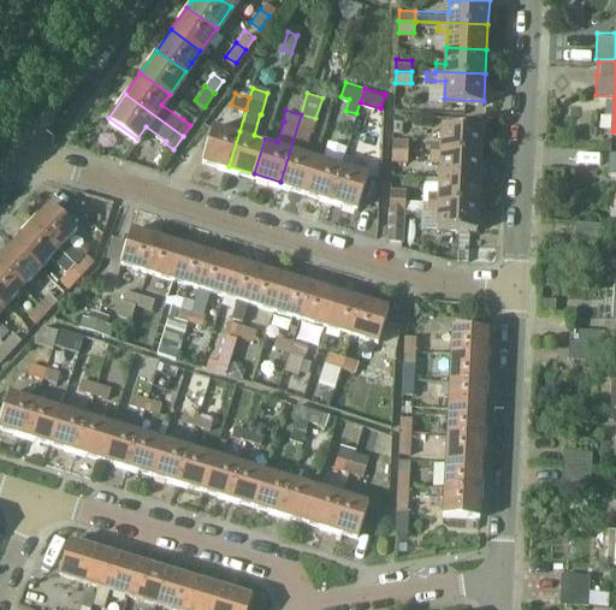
[(306,152),(315,118),(301,114),(280,182),(304,189),(315,154),(306,152)]
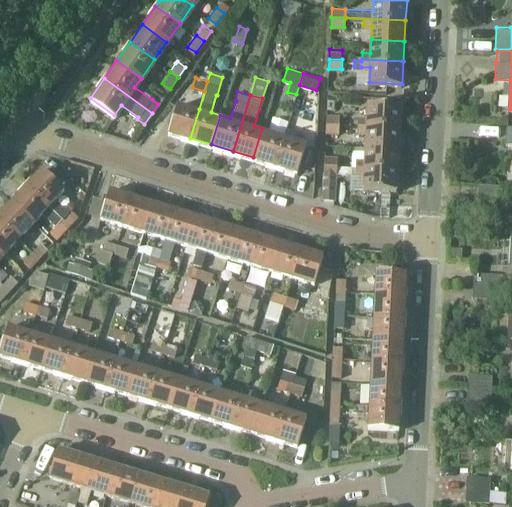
[(168,131),(190,138),(199,109),(177,102),(168,131)]
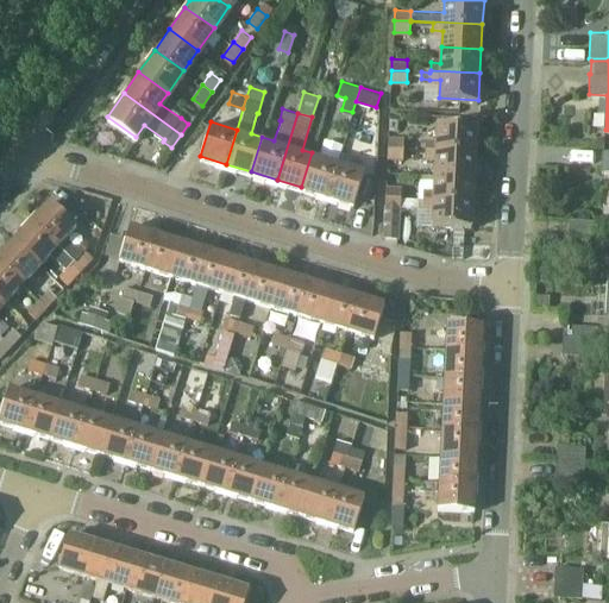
[(426,138),(425,146),(475,149),(476,123),(438,121),(437,138),(426,138)]
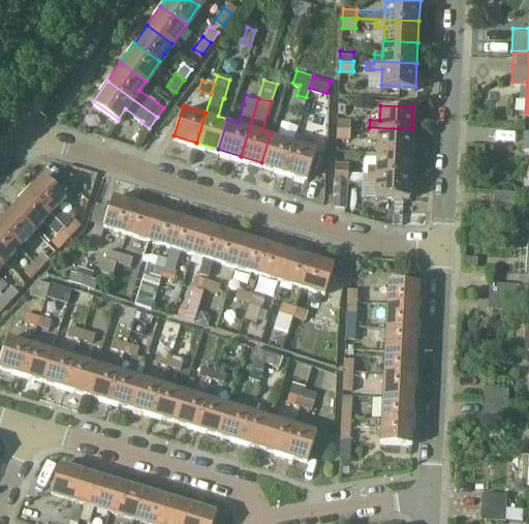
[(337,116),(337,126),(350,127),(351,117),(337,116)]
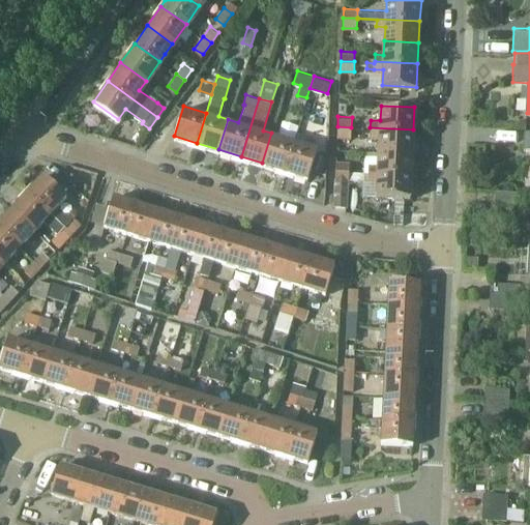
[(351,137),(351,127),(337,126),(336,137),(351,137)]
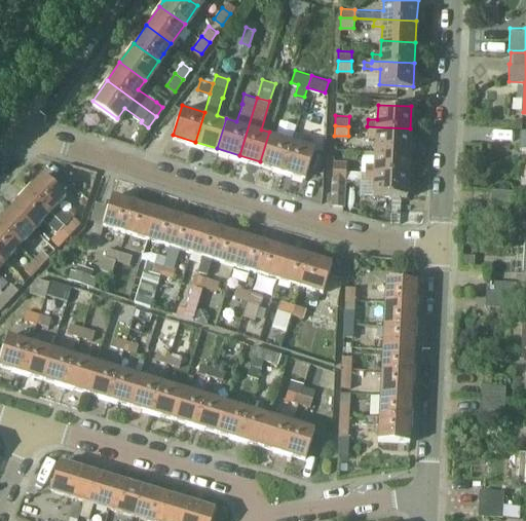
[(367,134),(376,134),(375,148),(409,150),(410,128),(367,126),(367,134)]
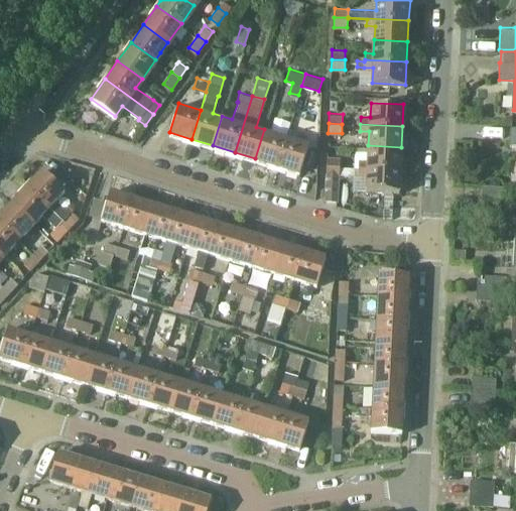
[(286,136),(264,129),(255,158),(277,165),(286,136)]
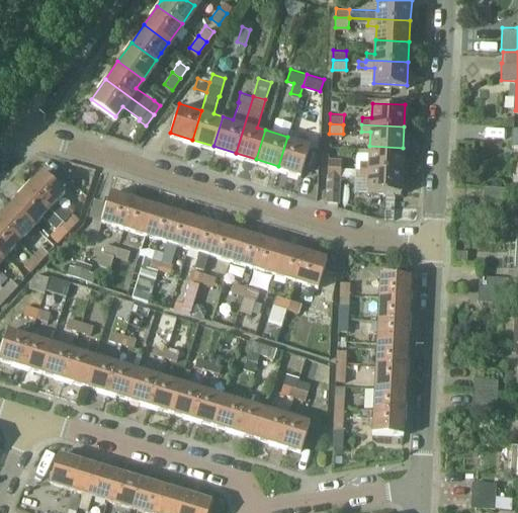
[(310,143),(298,140),(287,137),(278,166),(300,172),(310,143)]
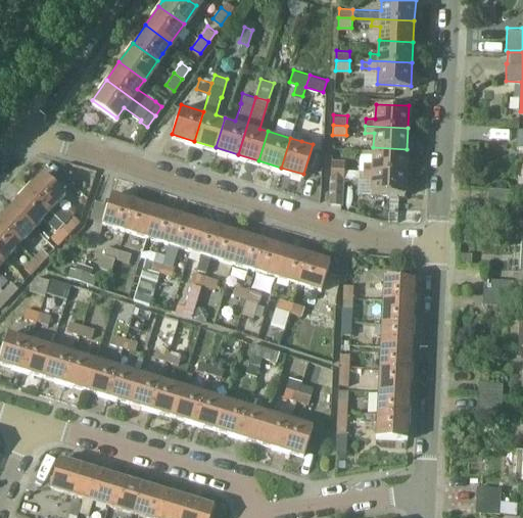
[(364,160),(363,169),(406,171),(407,149),(373,147),(373,161),(364,160)]
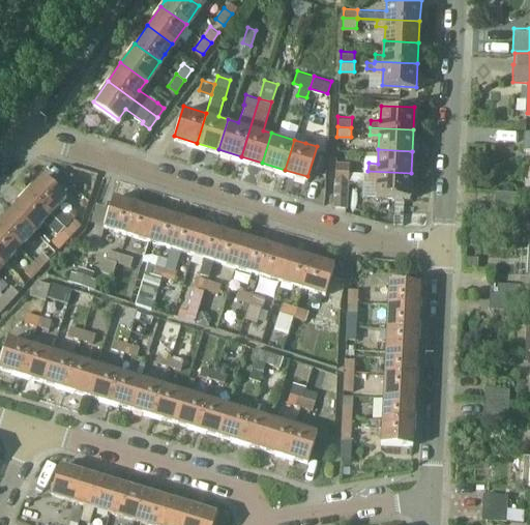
[(325,156),(317,153),(313,167),(321,170),(325,156)]
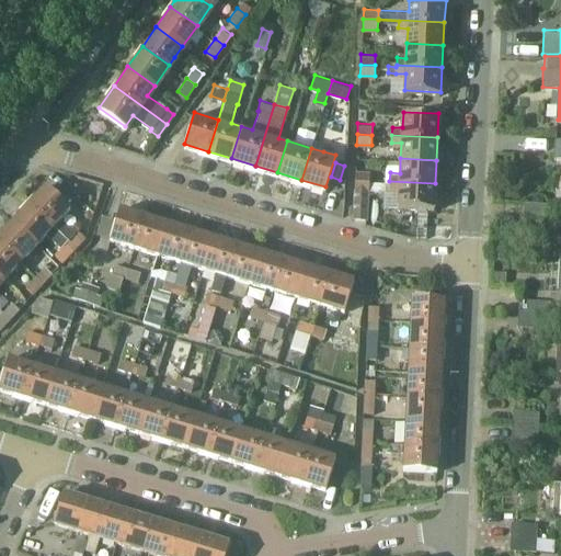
[(356,169),(355,179),(369,180),(370,170),(356,169)]
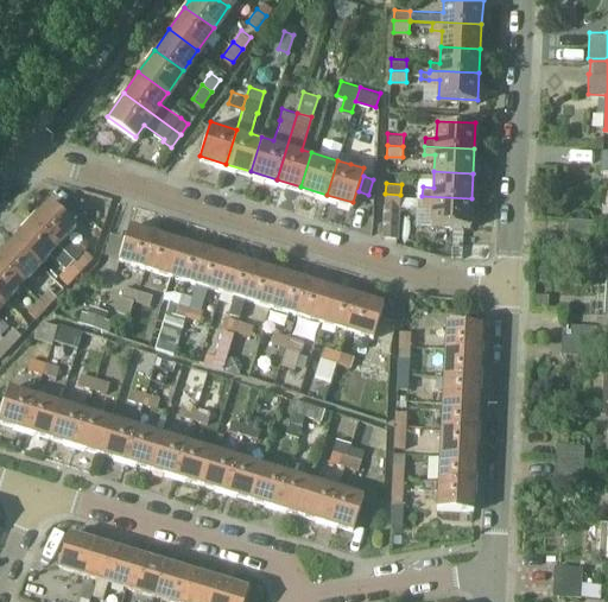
[(400,206),(400,195),(385,194),(385,204),(400,206)]
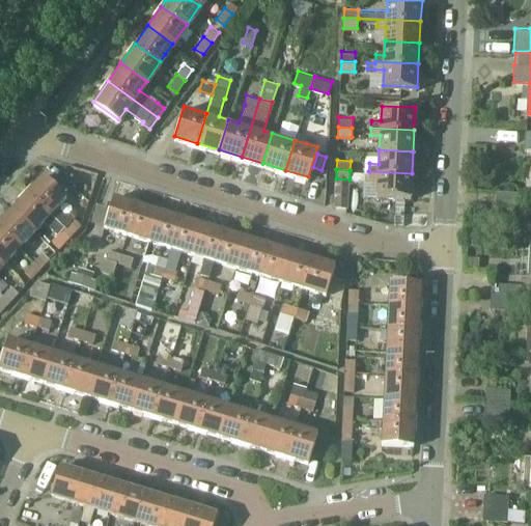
[(411,196),(412,173),(368,171),(368,178),(378,178),(376,194),(411,196)]
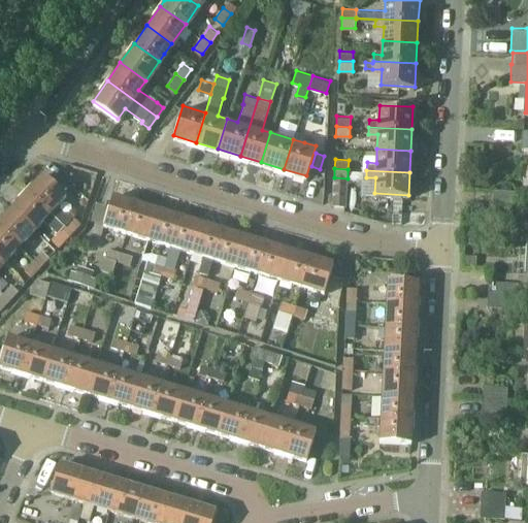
[(43,171),(27,189),(72,231),(80,222),(73,215),(71,218),(56,203),(65,192),(43,171)]
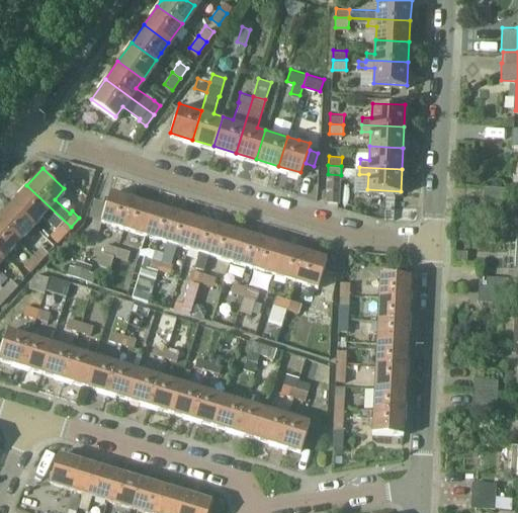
[(340,175),(341,175),(328,174),(326,199),(338,200),(340,175)]
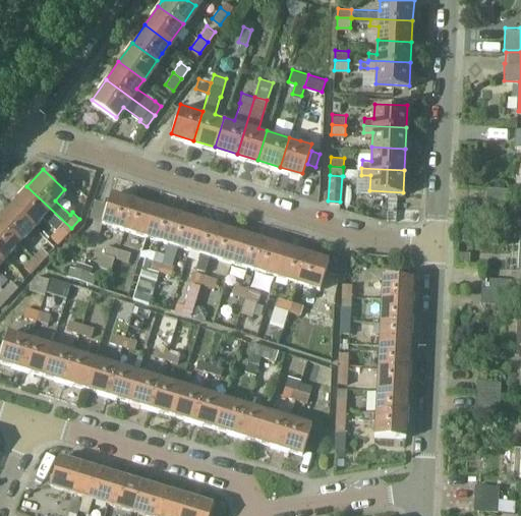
[(486,197),(511,198),(511,186),(486,185),(486,197)]
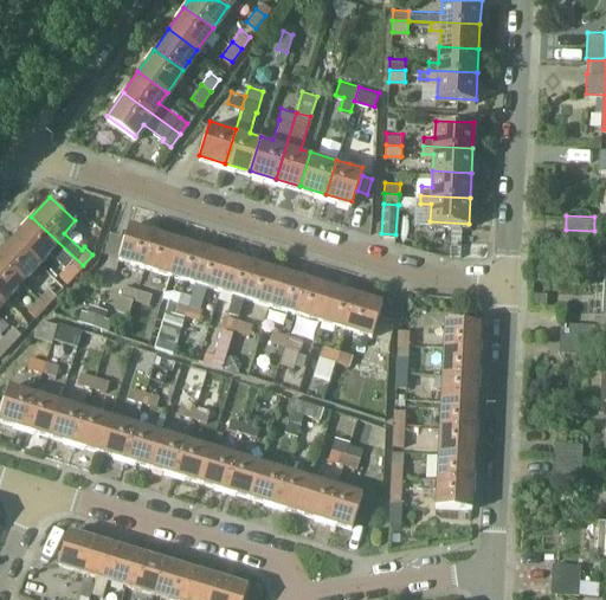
[(31,217),(13,236),(39,260),(49,250),(65,265),(59,272),(68,282),(83,265),(31,217)]
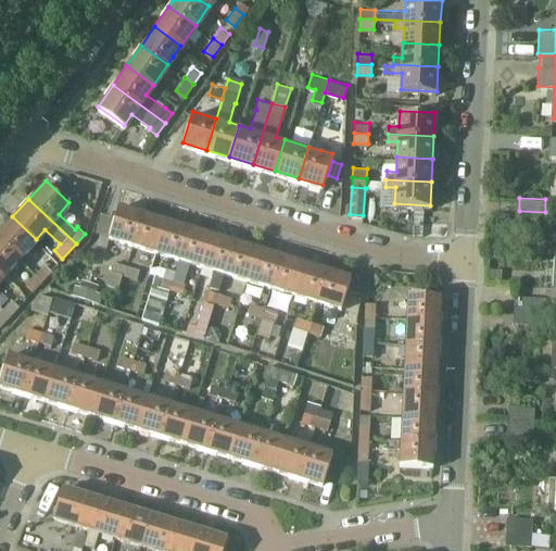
[(117,203),(109,235),(133,242),(142,211),(117,203)]
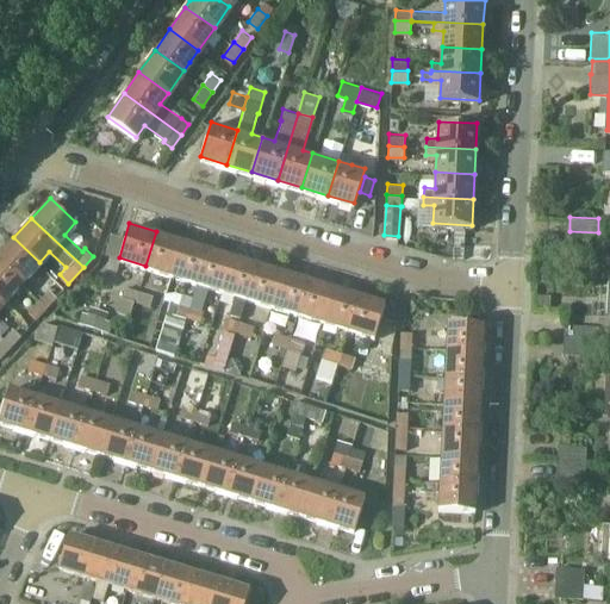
[(156,231),(145,266),(170,273),(181,240),(156,231)]
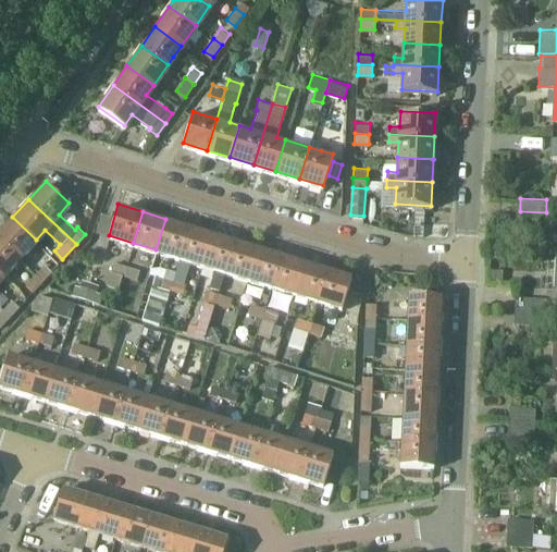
[(12,217),(0,230),(0,237),(20,257),(36,271),(41,265),(25,250),(36,240),(12,217)]
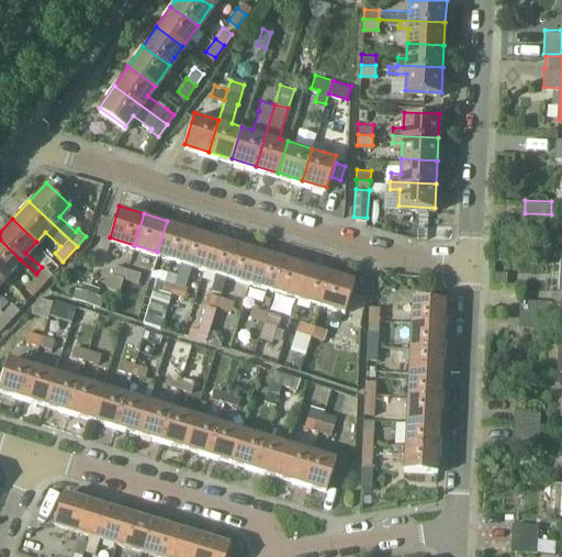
[(167,221),(157,252),(181,259),(191,227),(167,221)]
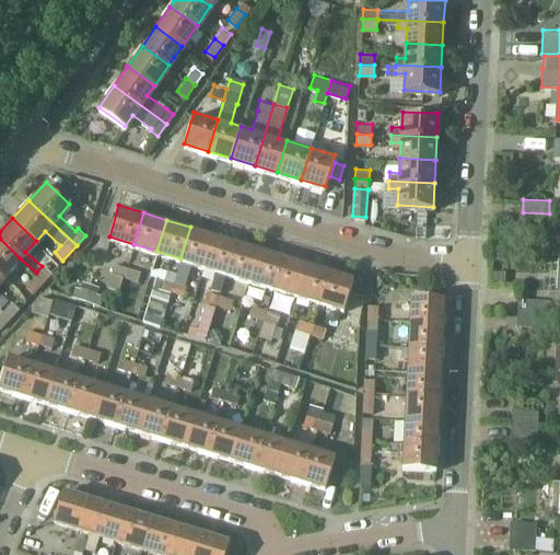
[(174,279),(171,290),(184,293),(187,284),(184,282),(190,262),(203,265),(213,234),(190,227),(181,258),(174,279)]
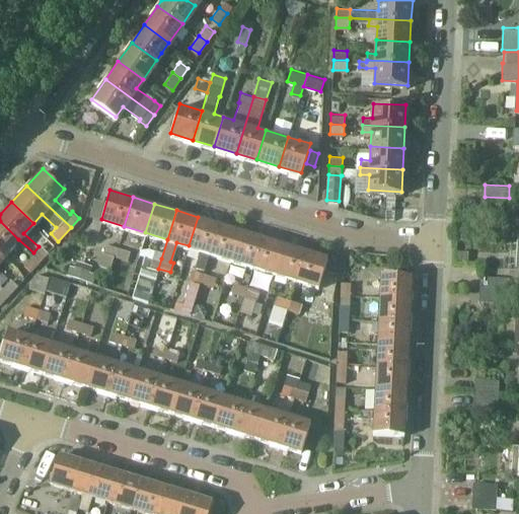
[(198,217),(189,245),(200,249),(195,266),(204,269),(210,252),(220,223),(198,217)]
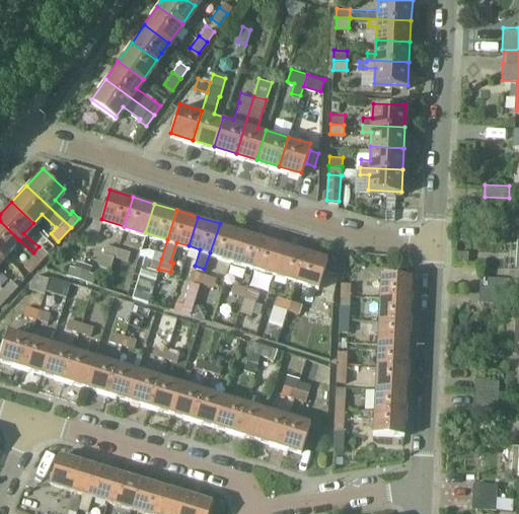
[(0,221),(0,253),(2,257),(18,239),(0,221)]
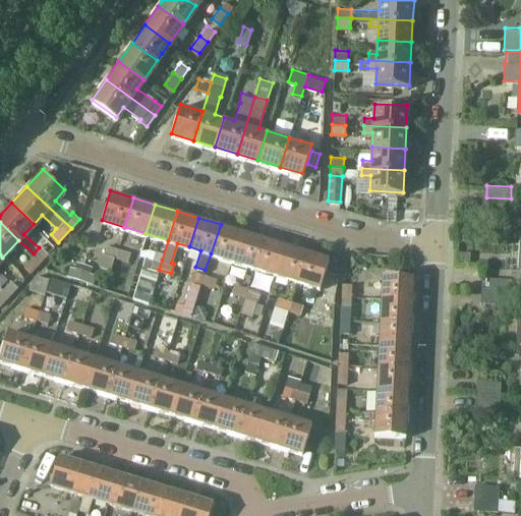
[(221,224),(211,253),(232,260),(242,231),(221,224)]
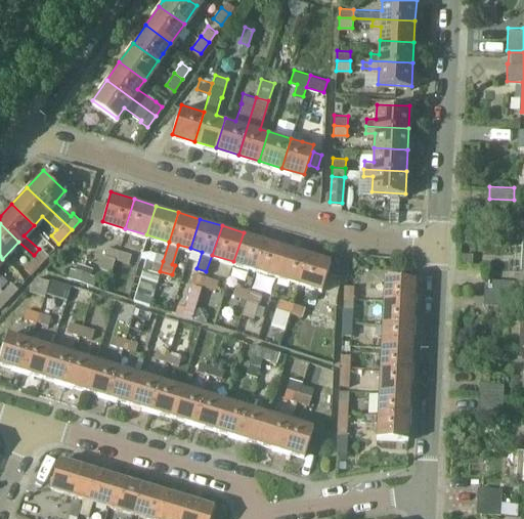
[(244,232),(233,261),(255,268),(265,239),(244,232)]
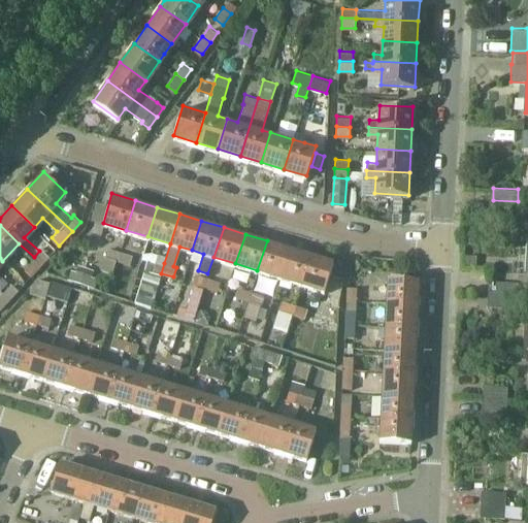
[(267,240),(257,270),(279,276),(289,248),(267,240)]
